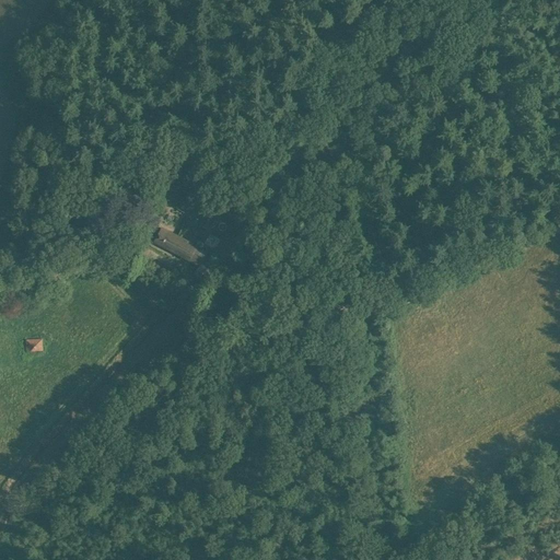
[(193,179),(189,185),(198,189),(201,184),(193,179)]
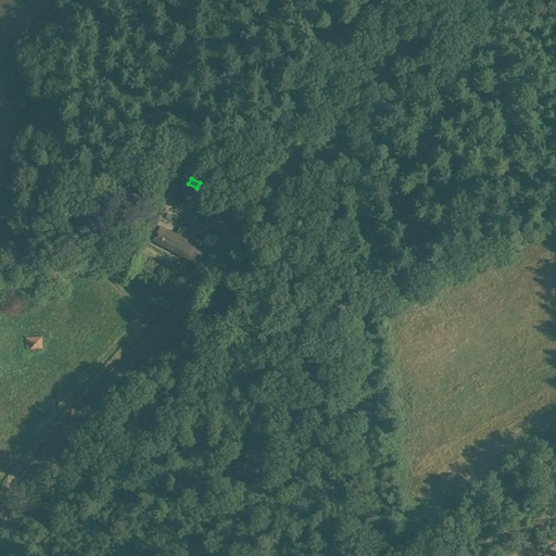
[(204,190),(200,200),(212,206),(217,198),(204,190)]
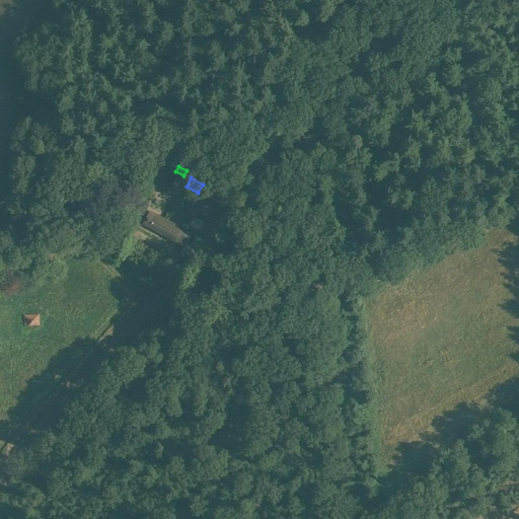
[(104,211),(110,213),(116,211),(117,206),(115,201),(109,199),(104,201),(102,206),(104,211)]
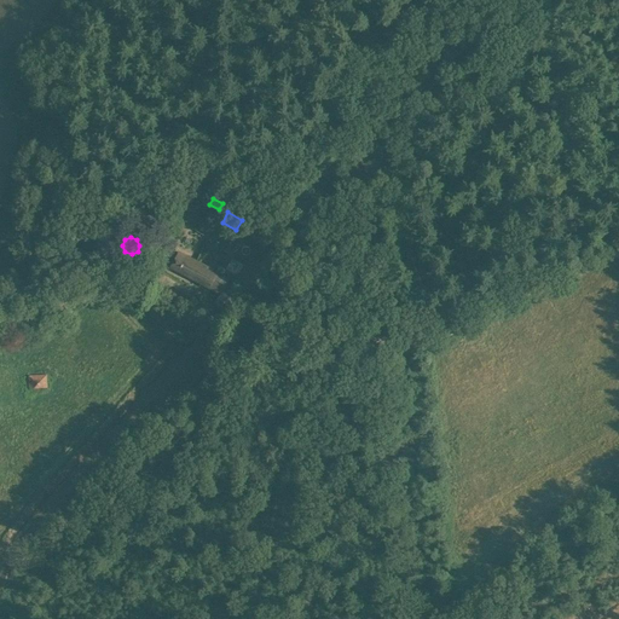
[(229,278),(179,253),(171,267),(221,294),(229,278)]
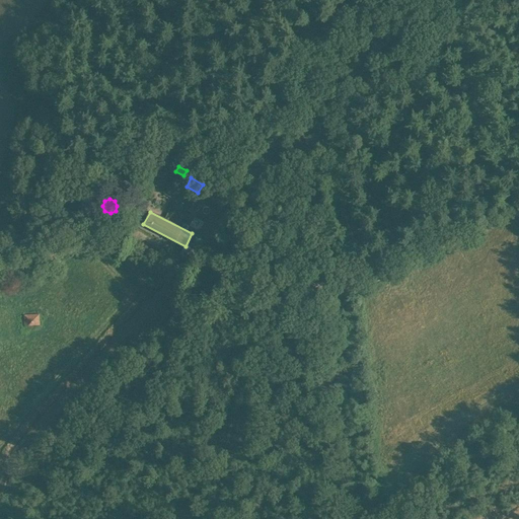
[(179,254),(188,263),(189,263),(189,264),(198,253),(196,251),(188,244),(179,254)]
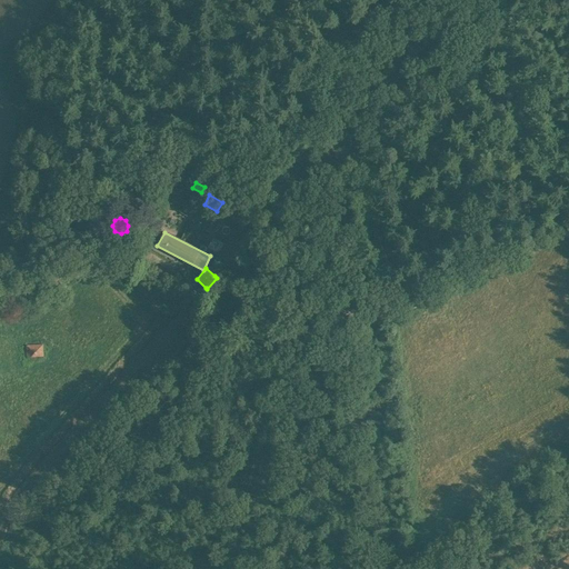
[(42,345),(26,345),(26,357),(43,356),(42,345)]
